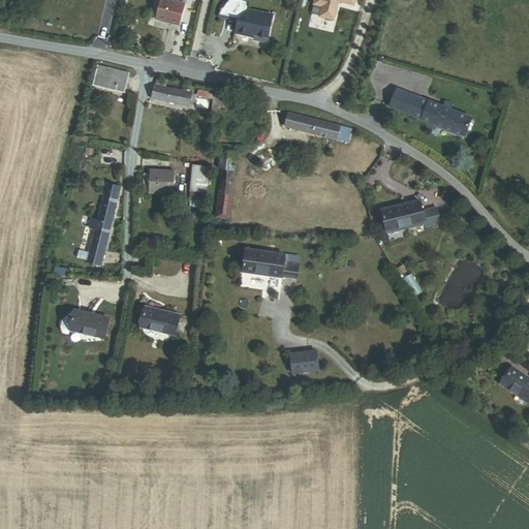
[(160,0),(156,18),(183,25),(188,5),(166,0),(160,0)]
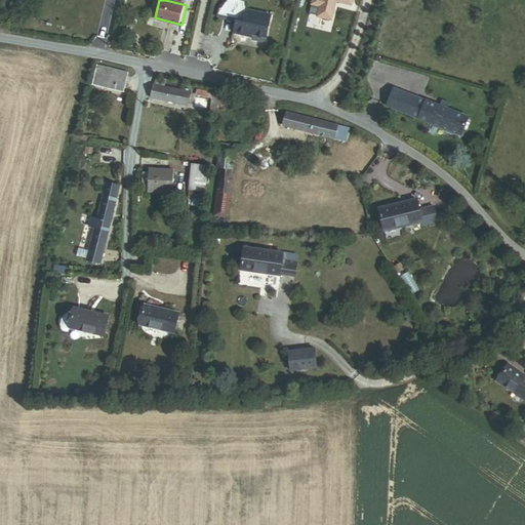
[(246,9),(244,1),(239,0),(226,0),(217,13),(217,16),(236,21),(234,33),(252,37),(252,40),(266,42),(271,14),(246,9)]
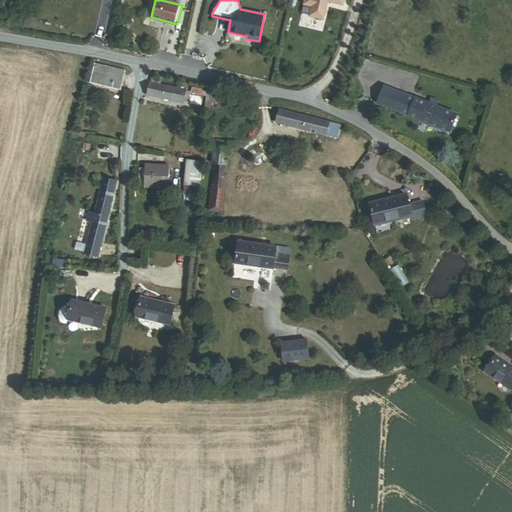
[(344,6),(345,0),(306,0),(305,6),(314,8),(311,18),(325,21),(329,2),(344,6)]
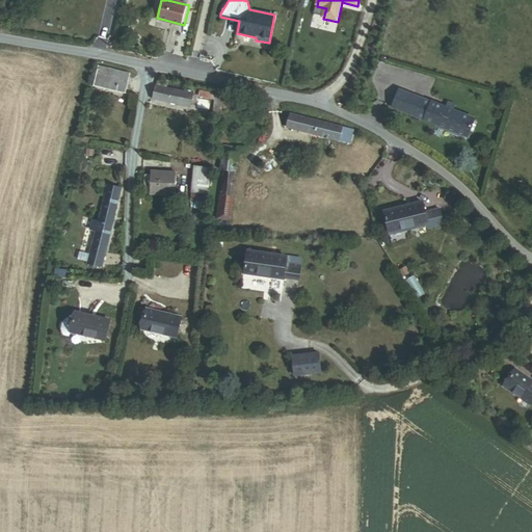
[(95,86),(126,92),(130,74),(99,67),(95,86)]
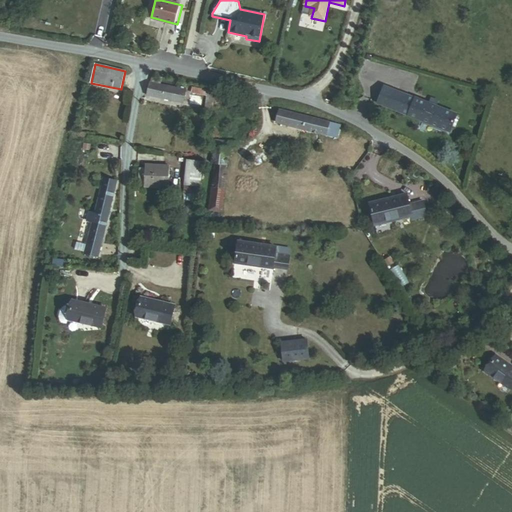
[(148,96),(184,104),(187,90),(162,85),(164,77),(153,75),(151,83),(148,96)]
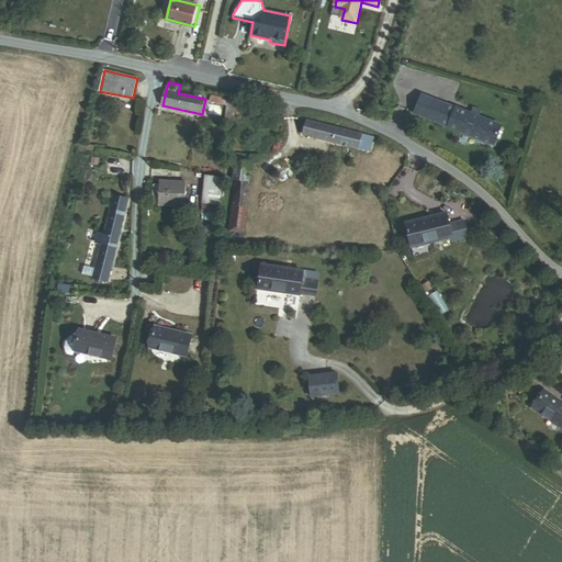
[(210,103),(227,107),(228,99),(211,96),(210,103)]
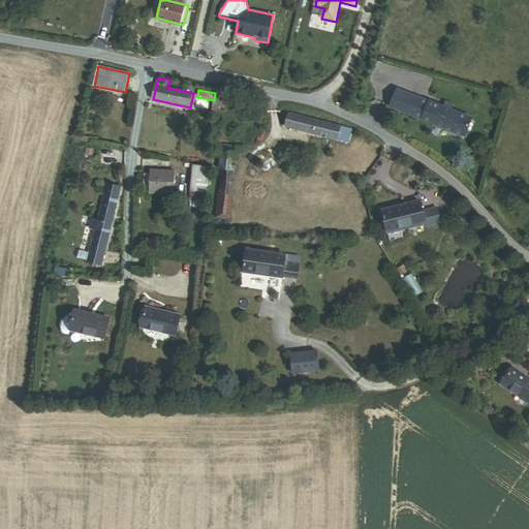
[(393,107),(408,114),(415,95),(400,90),(393,107)]
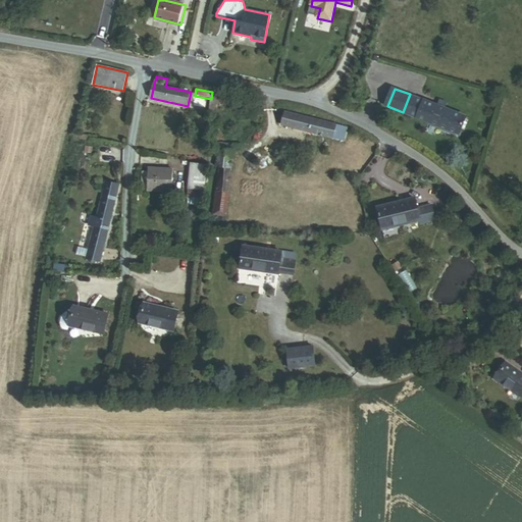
[(209,115),(217,116),(219,93),(212,92),(211,99),(209,115)]
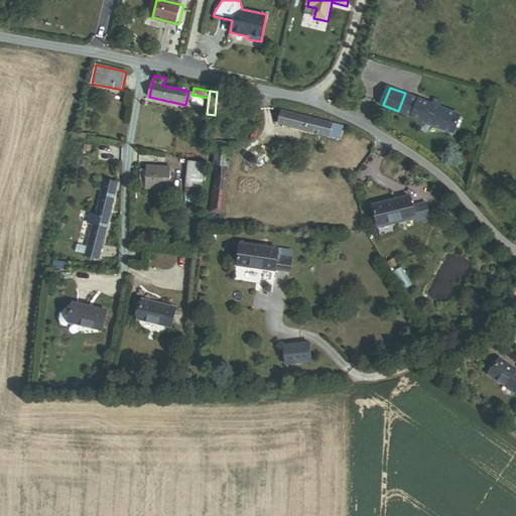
[(398,111),(412,116),(419,99),(405,93),(398,111)]
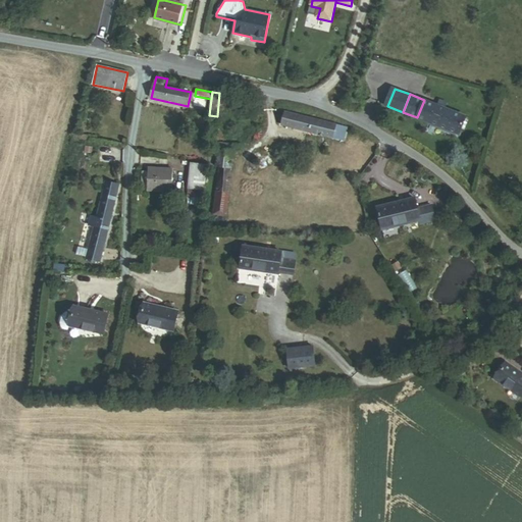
[(460,135),(467,116),(424,100),(417,117),(460,135)]
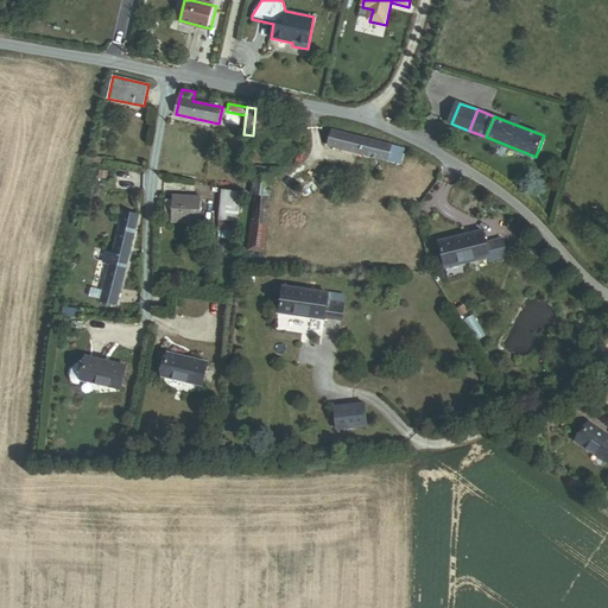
[(391,145),(331,133),(328,147),(400,163),(404,149),(391,145)]
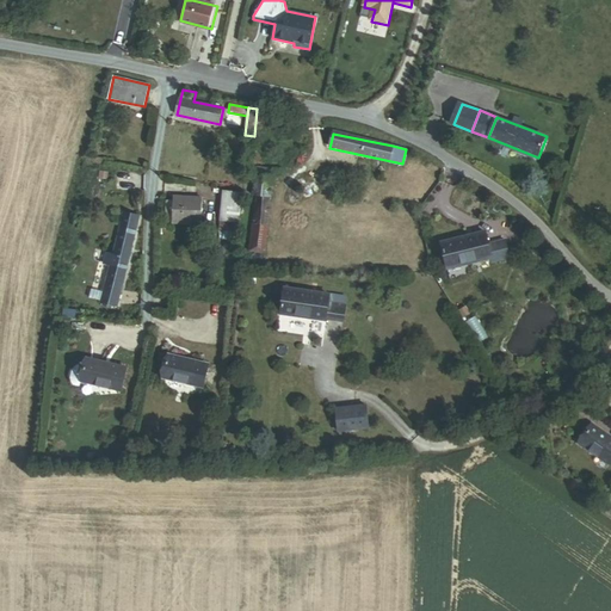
[(270,227),(267,226),(276,177),(283,178),(284,171),(257,167),(253,196),(257,196),(248,252),(251,252),(250,259),(263,261),(264,253),(266,254),(270,227)]
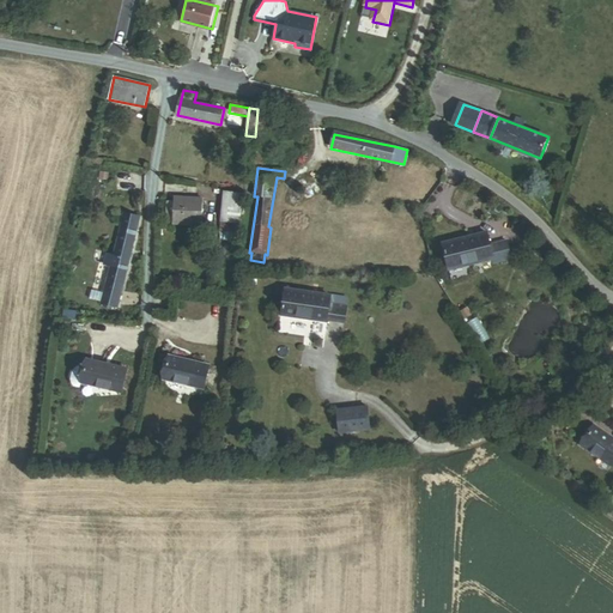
[(220,229),(240,230),(243,194),(224,192),(220,229)]
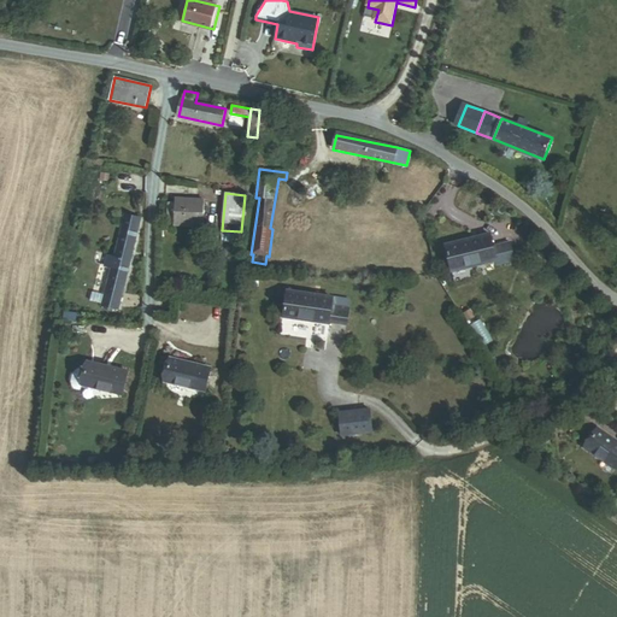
[(175,227),(203,229),(205,200),(176,198),(176,204),(170,204),(169,221),(175,222),(175,227)]
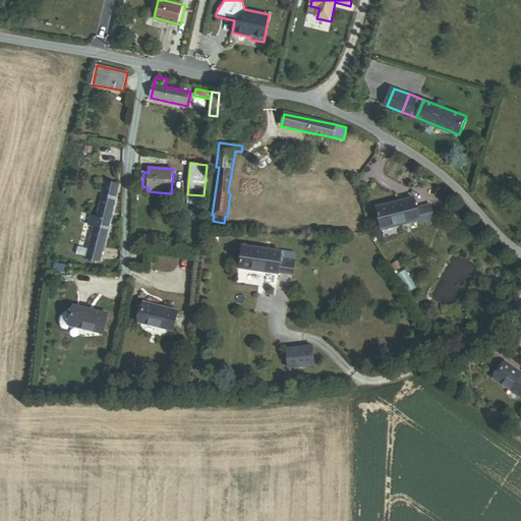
[(90,249),(103,252),(119,184),(106,181),(98,217),(92,215),(90,225),(95,227),(90,249)]
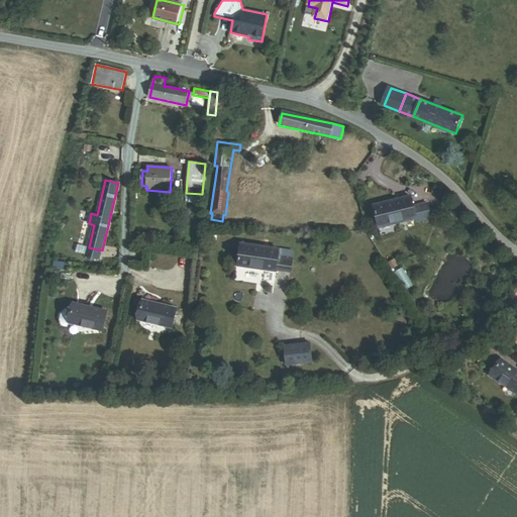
[(412,206),(410,195),(373,205),(379,227),(415,218),(416,222),(431,218),(427,202),(412,206)]
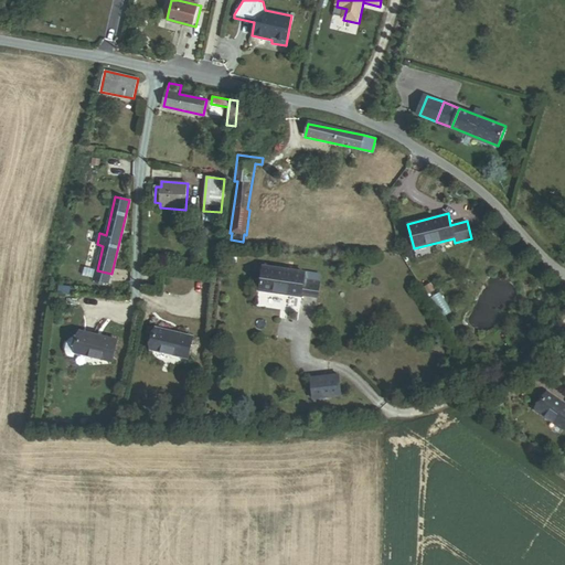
[(305,272),(263,266),(258,290),(301,297),(301,295),(317,298),(319,283),(304,280),(305,272)]
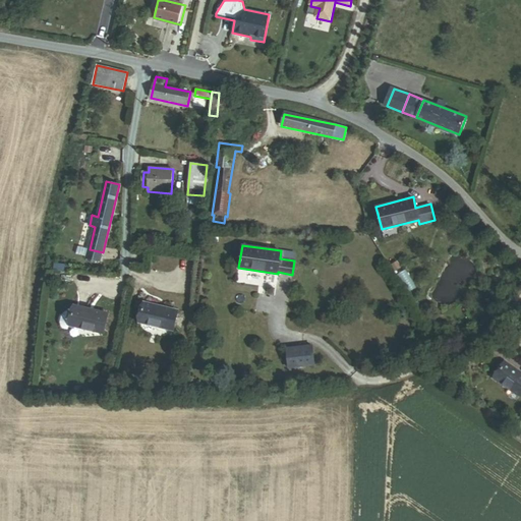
[(87,259),(101,263),(103,252),(90,249),(87,259)]
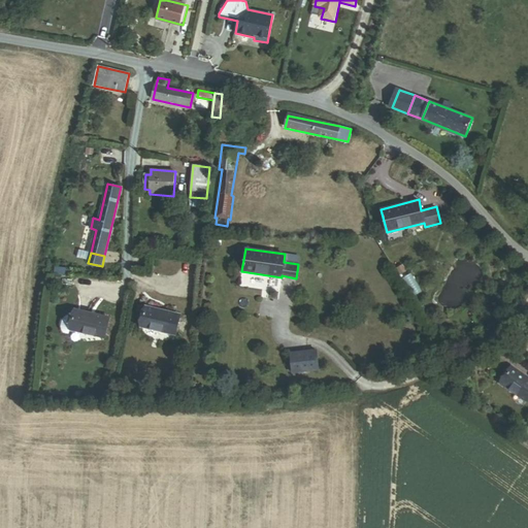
[(141,327),(175,335),(180,316),(146,307),(141,327)]
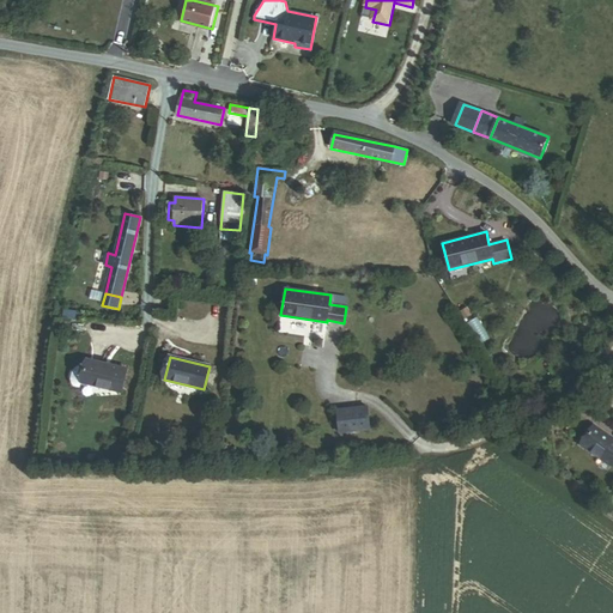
[(90,360),(87,366),(80,364),(78,366),(76,369),(73,378),(74,383),(77,386),(83,387),(84,382),(121,392),(127,370),(90,360)]
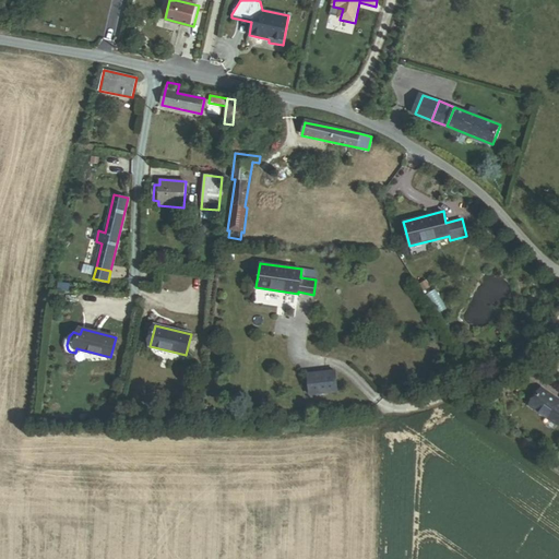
[(556,359),(558,353),(546,347),(543,354),(556,359)]
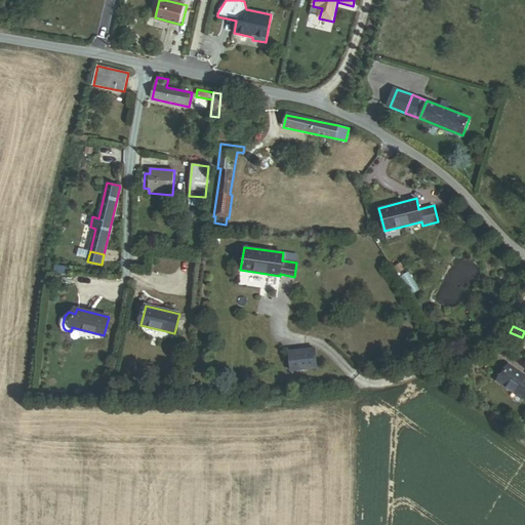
[(287,351),(290,372),(318,368),(316,348),(287,351)]
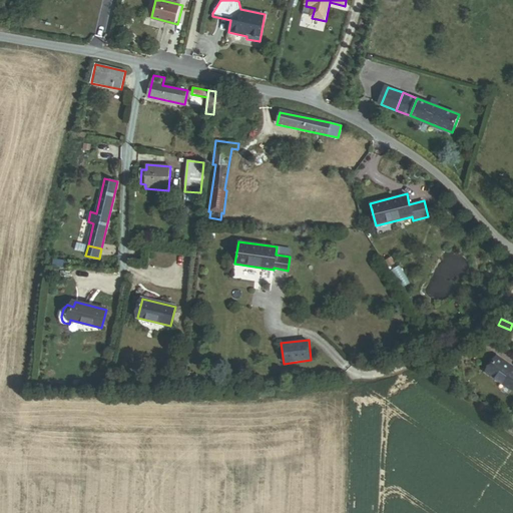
[(512,367),(497,356),(485,372),(512,391),(512,390),(512,367)]
